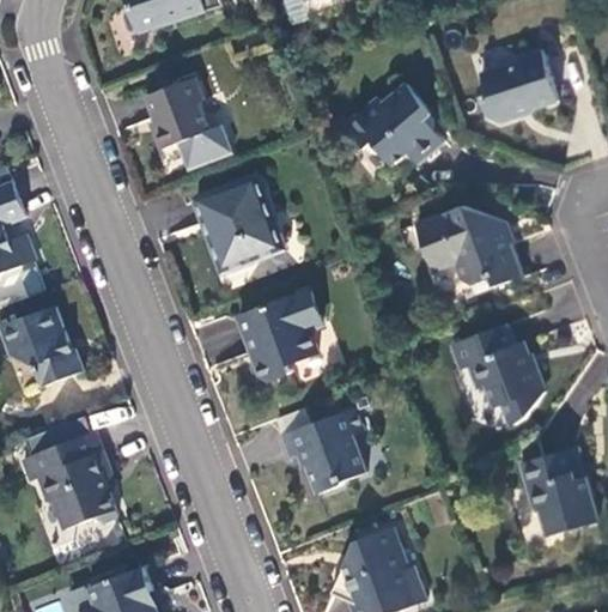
[(123,0),(127,7),(123,14),(127,29),(135,32),(202,11),(198,0),(123,0)]
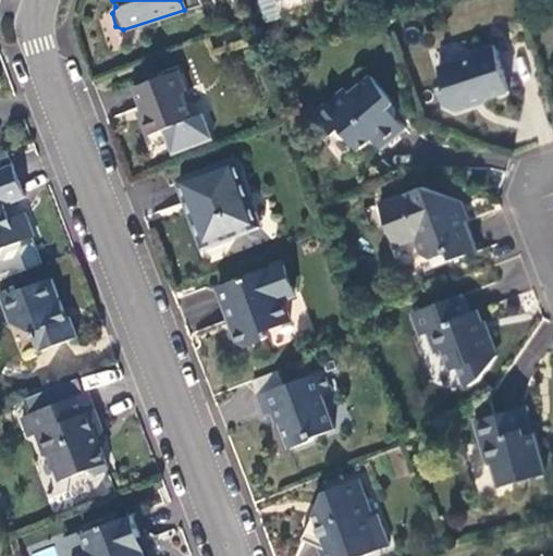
[(180,0),(184,10),(199,4),(197,0),(180,0)]
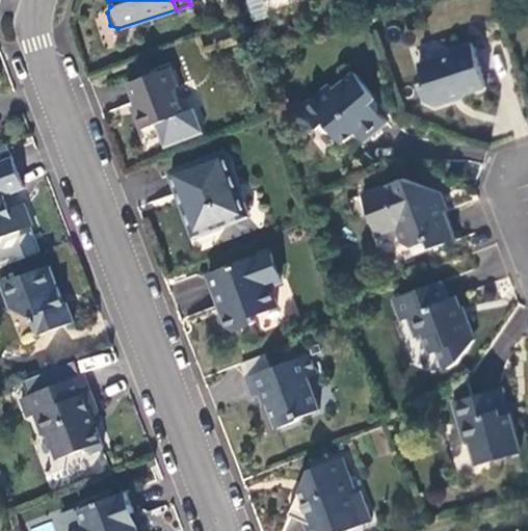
[(448,49),(446,54),(415,64),(417,72),(414,78),(421,101),(431,106),(449,100),(448,98),(482,87),(468,43),(448,49)]
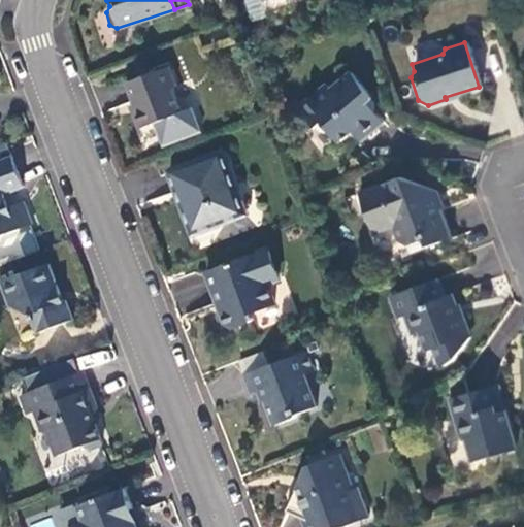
[(166,67),(123,84),(133,109),(129,110),(136,129),(178,112),(170,91),(173,84),(166,67)]
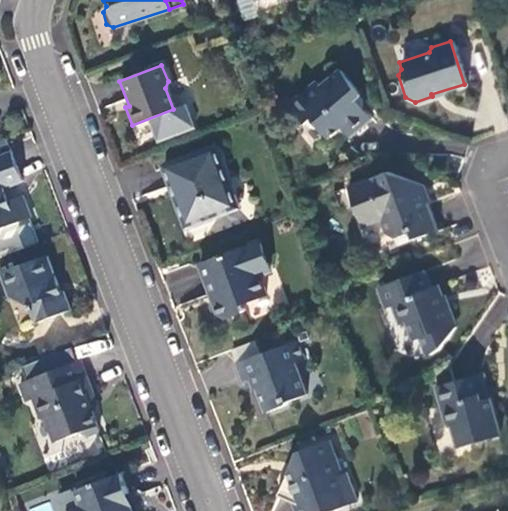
[(313,81),(287,103),(304,123),(310,118),(326,137),(338,127),(347,136),(368,118),(352,99),(353,89),(337,69),(317,86),(313,81)]
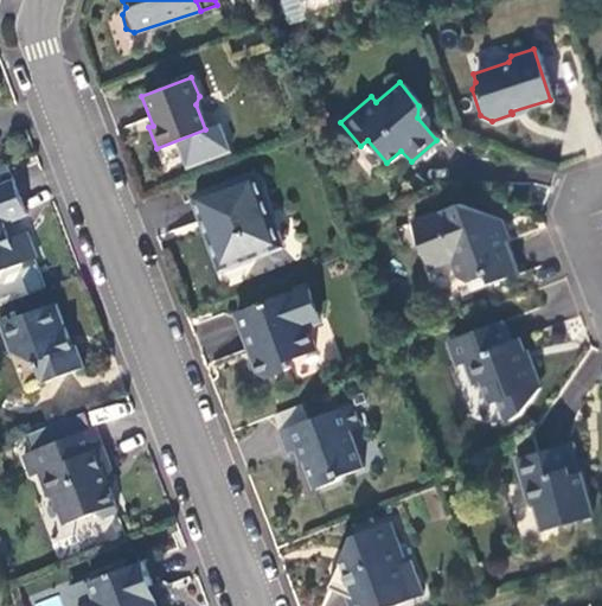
[(279,246),(251,174),(245,176),(191,197),(218,269),(279,246)]
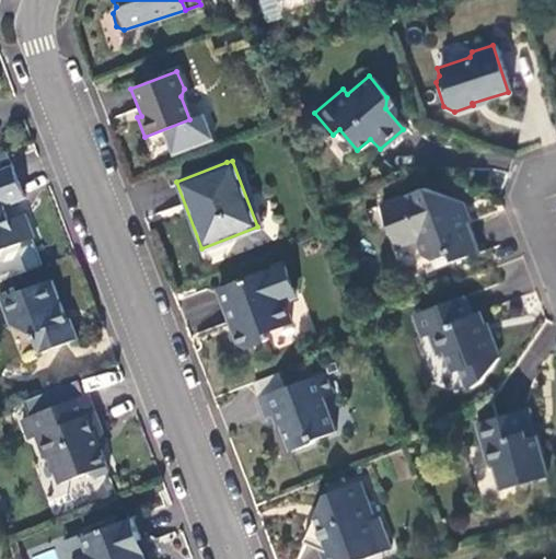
[(9,165),(0,169),(0,248),(31,237),(21,212),(6,219),(1,206),(21,198),(9,165)]
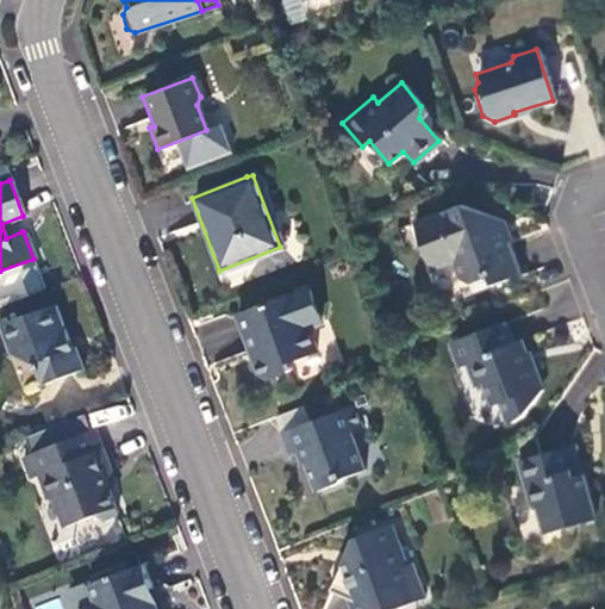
[(496,218),(459,205),(410,223),(428,271),(450,262),(456,279),(468,284),(486,277),(490,285),(517,274),(496,218)]
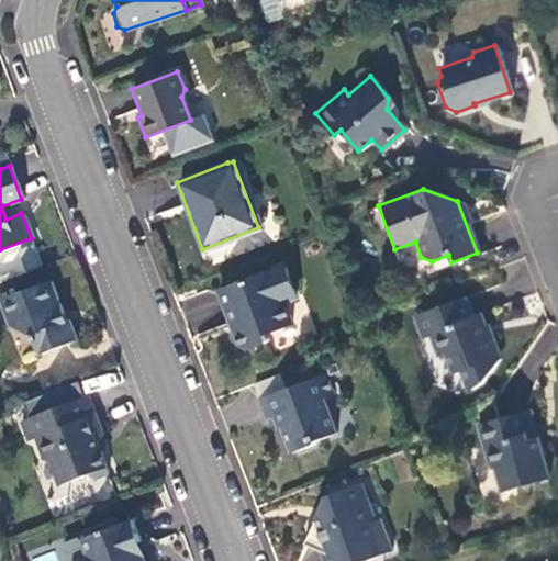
[(282,266),(216,291),(229,322),(234,321),(237,328),(234,335),(237,346),(245,349),(267,340),(264,333),(289,323),(280,300),(293,295),(282,266)]
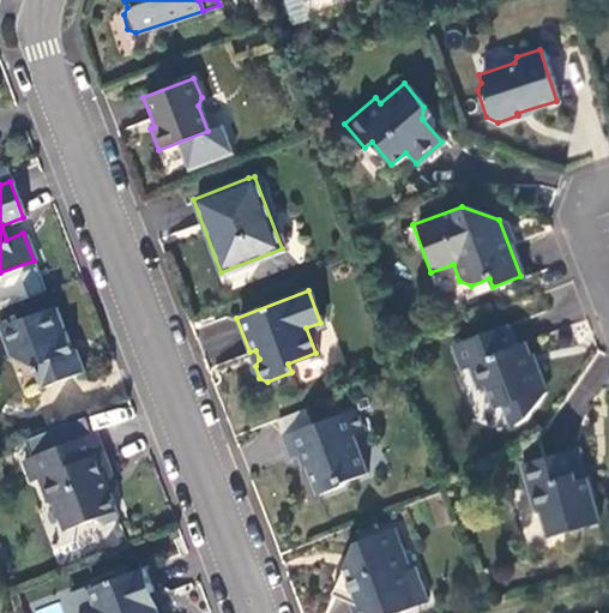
[(40,388),(83,371),(73,349),(70,350),(53,306),(0,326),(0,337),(5,349),(12,347),(18,360),(31,366),(40,388)]
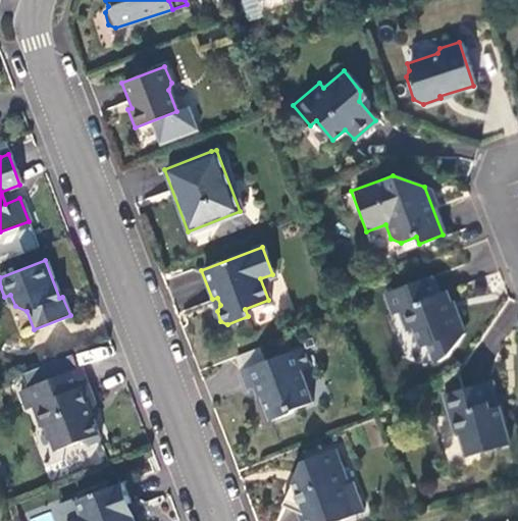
[(392,314),(398,311),(406,330),(413,327),(420,347),(429,343),(436,361),(447,355),(461,333),(452,308),(450,309),(443,291),(435,294),(428,275),(383,293),(392,314)]
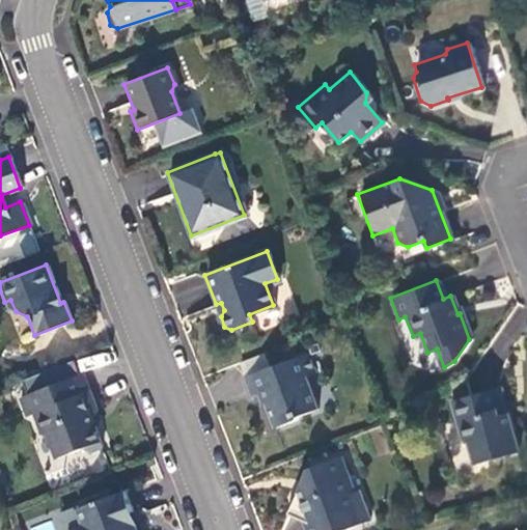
[(305,353),(242,377),(249,395),(259,392),(273,427),(295,419),(296,416),(315,409),(303,377),(313,373),(305,353)]
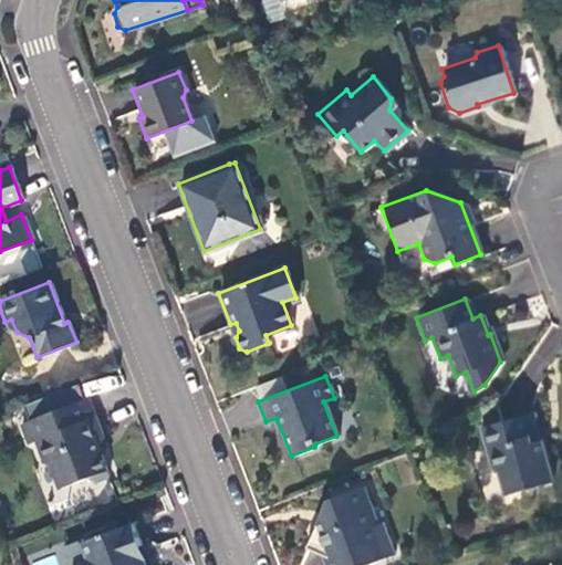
[(85,398),(18,424),(25,443),(33,440),(42,463),(50,467),(58,488),(85,478),(92,481),(106,475),(93,440),(101,437),(85,398)]
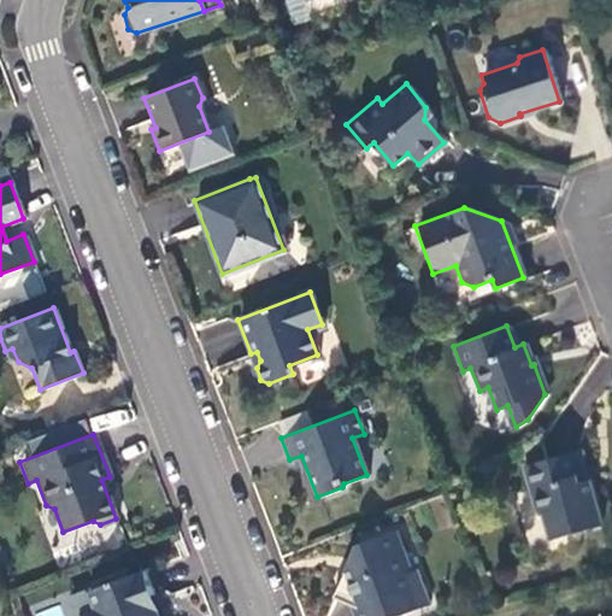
[(572,451),(521,467),(533,510),(541,514),(548,540),(569,534),(572,527),(580,531),(600,524),(587,480),(582,482),(572,451)]
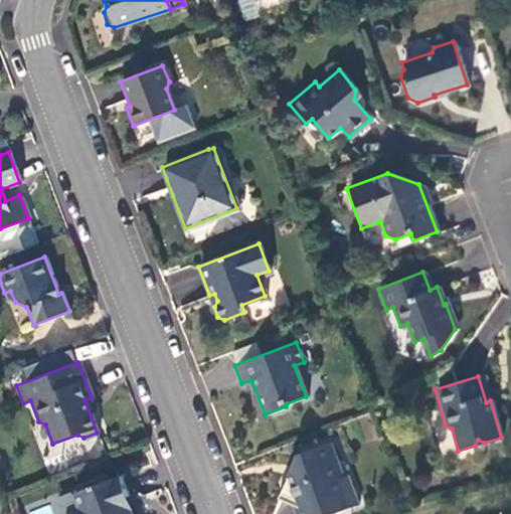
[(341,477),(328,443),(296,455),(277,498),(297,508),(299,513),(331,513),(356,504),(345,475),(341,477)]
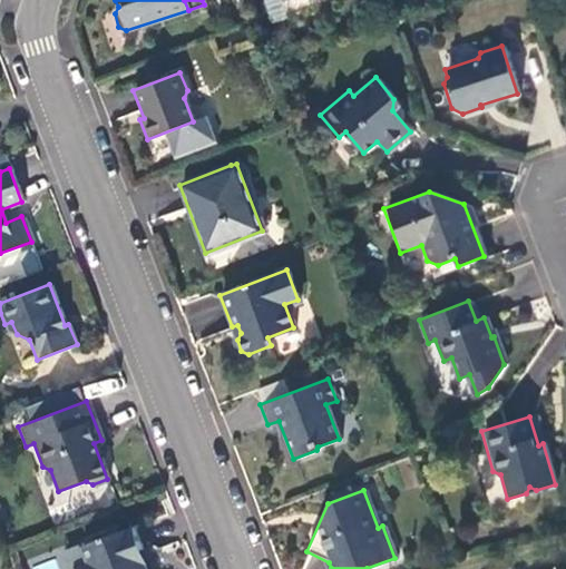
[(139,549),(130,527),(80,546),(86,561),(84,566),(75,568),(144,568),(140,561),(138,562),(134,551),(139,549)]
